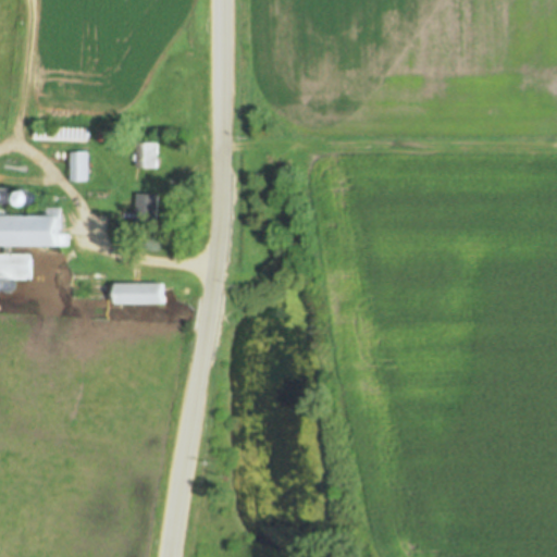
[(137,143),(136,168),(157,169),(158,143),(137,143)]
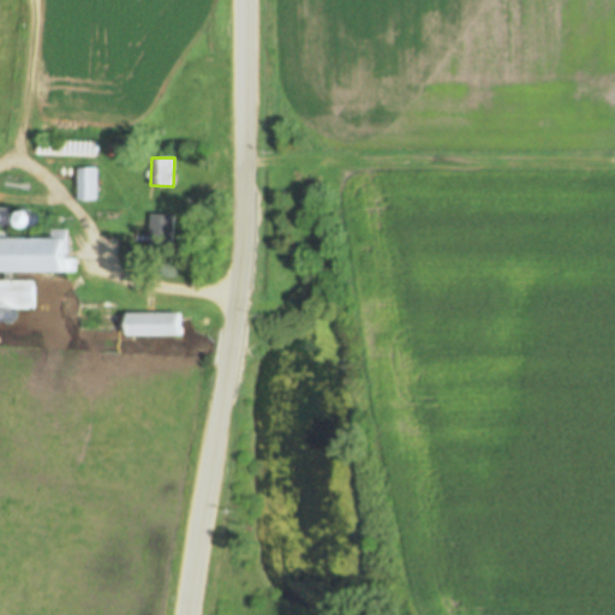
[(79,168),(78,201),(99,201),(99,168),(79,168)]
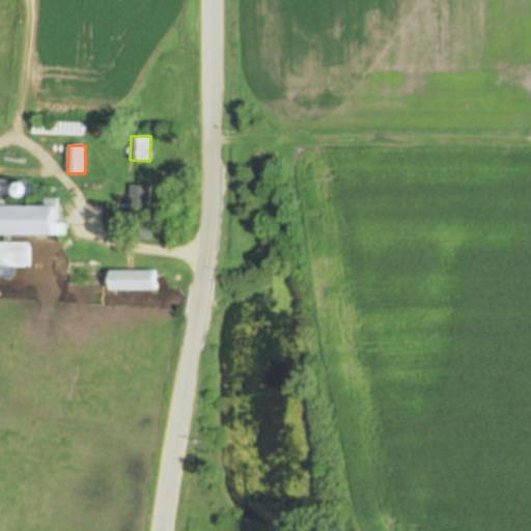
[(133,185),(131,214),(151,215),(154,187),(133,185)]
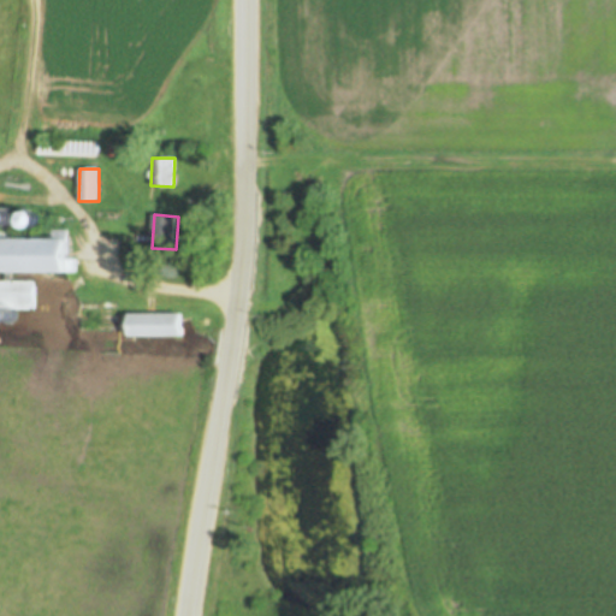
[(0,273),(71,274),(72,241),(69,241),(69,229),(53,229),(52,240),(27,240),(27,226),(0,225),(0,273)]
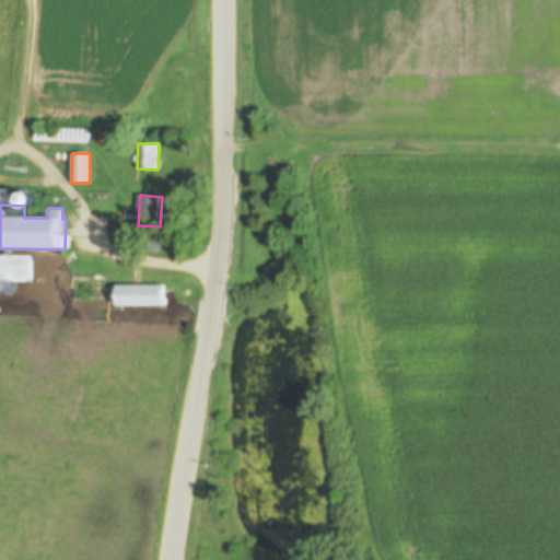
[(0,255),(0,281),(31,282),(32,256),(0,255)]
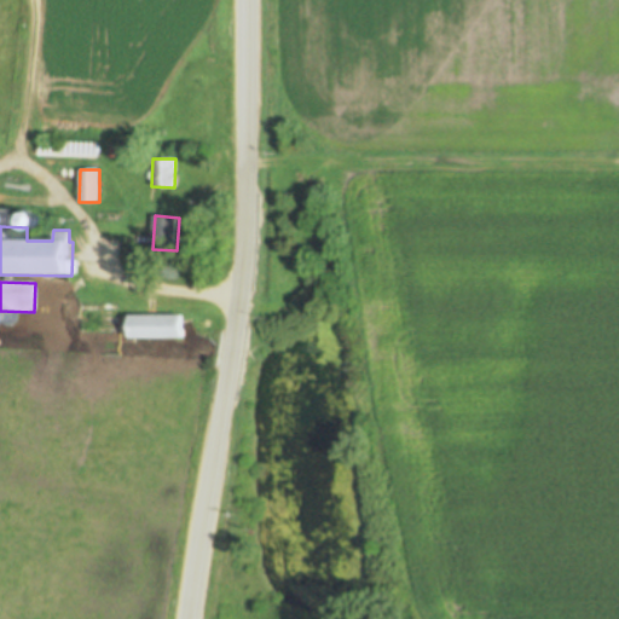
[(131,316),(131,340),(183,340),(183,316),(131,316)]
